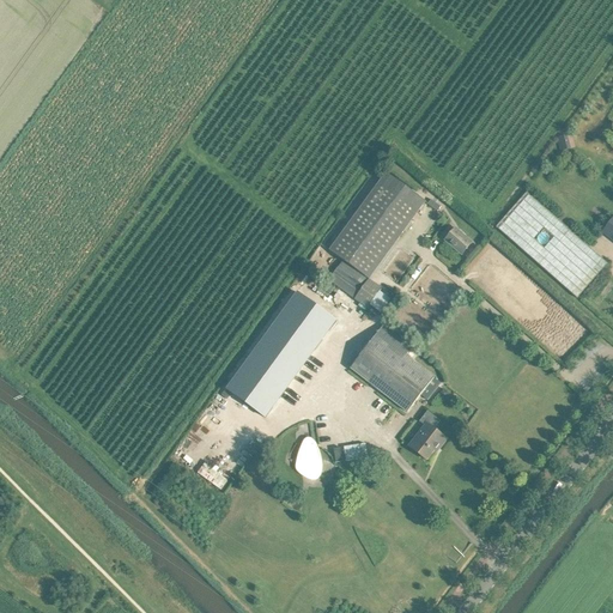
[(341,260),(338,266),(363,285),(358,292),(332,273),(327,279),(365,308),(380,289),(368,279),(425,202),(387,173),(329,250),(341,260)]
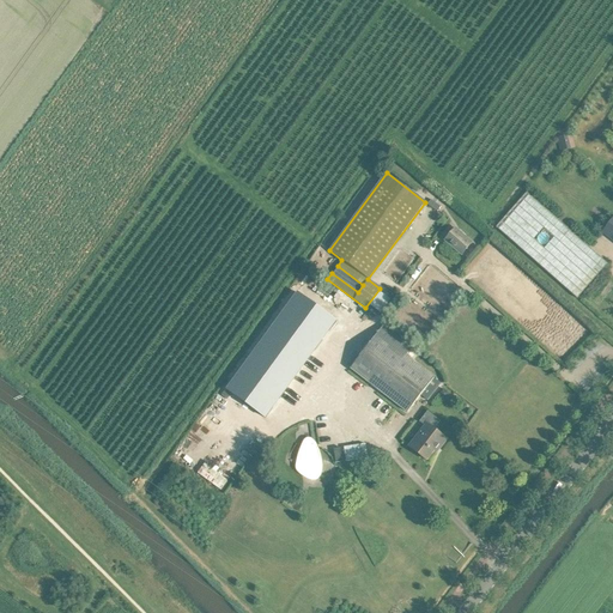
[(608,263),(527,193),(496,228),(577,298),(608,263)]
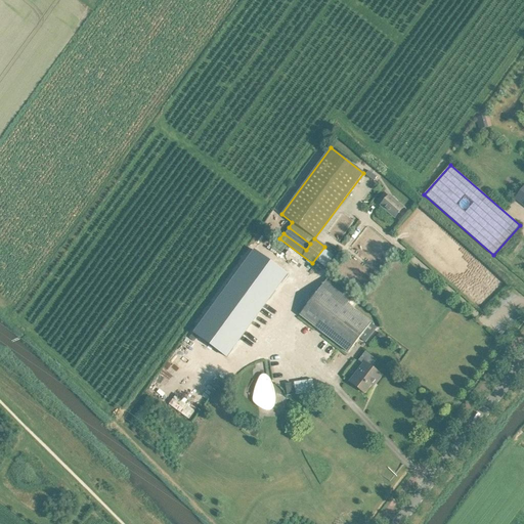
[(377,177),(368,171),(365,174),(374,180),(377,177)]
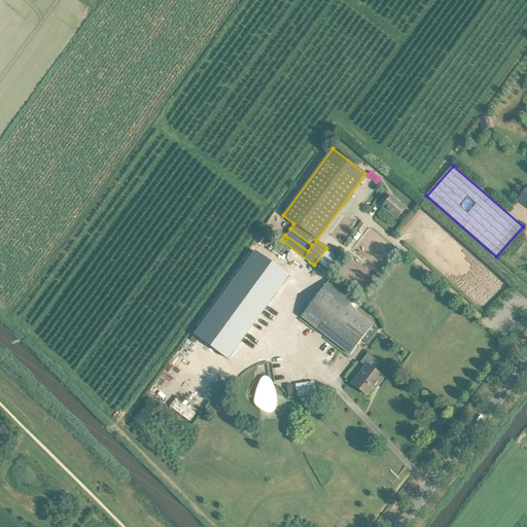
[(526,187),(518,200),(526,206),(526,187)]
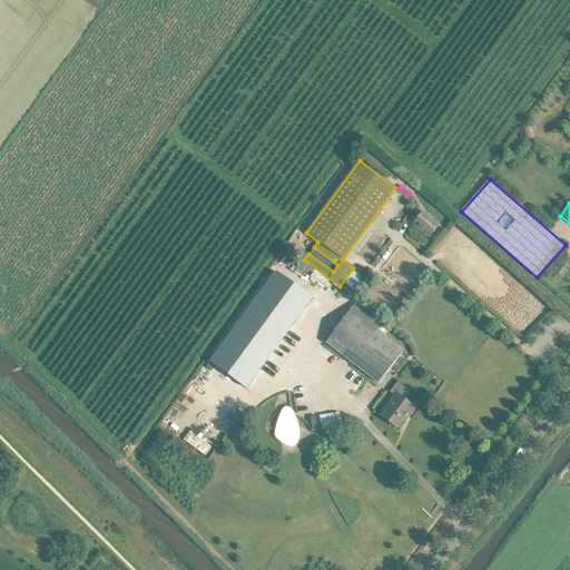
[(439,228),(424,215),(414,226),(430,239),(439,228)]
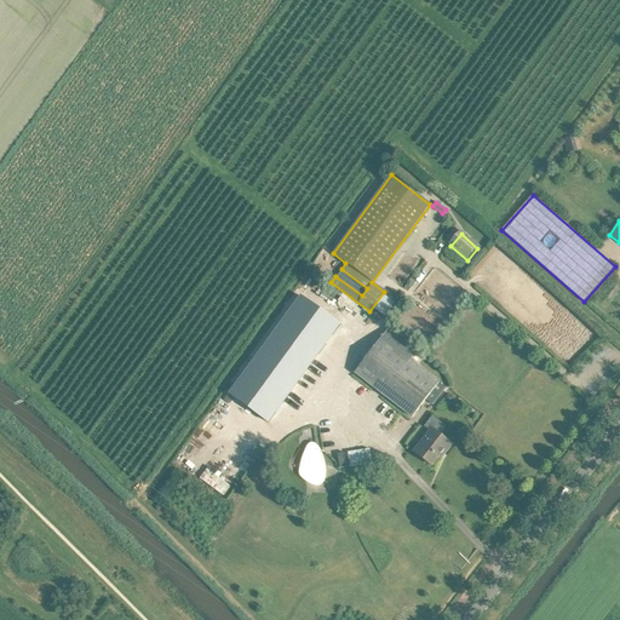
[(300,297),(229,394),(269,423),(340,325),(300,297)]
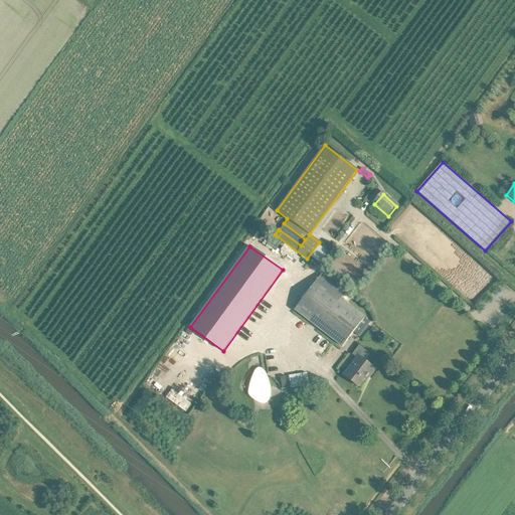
[(370,322),(341,300),(347,292),(322,274),(295,309),(342,347),(353,332),(359,336),(370,322)]
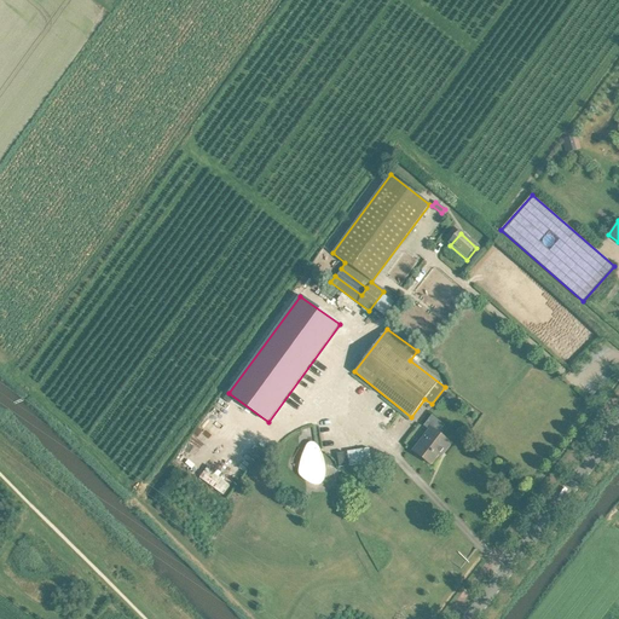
[(453,399),(447,394),(443,400),(449,405),(453,399)]
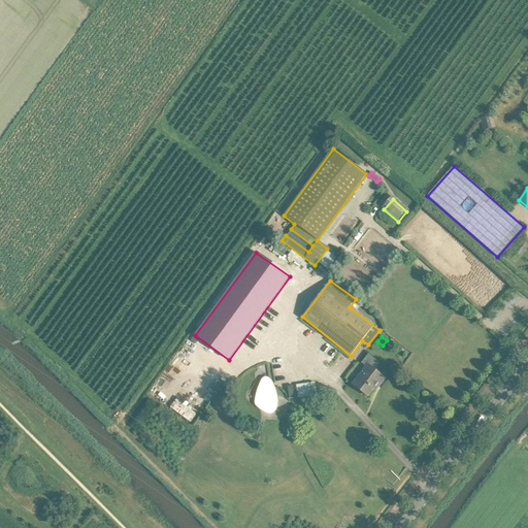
[(385,378),(373,369),(378,362),(368,354),(361,363),(366,366),(352,385),(358,389),(358,391),(362,394),(363,394),(367,397),(376,385),(378,387),(385,378)]
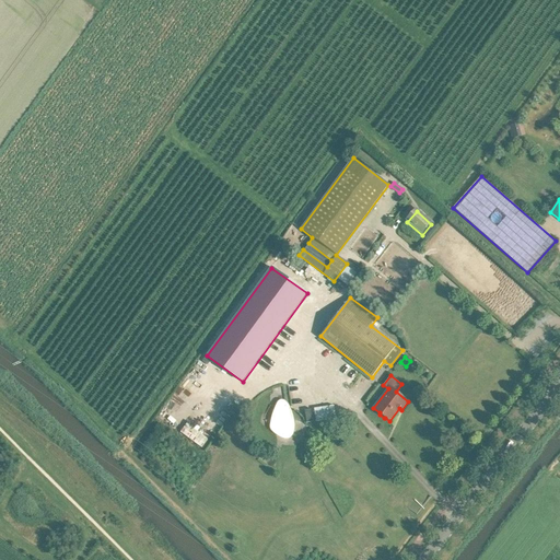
[(294,421),(289,422),(286,401),(281,401),(278,407),(277,415),(277,421),(279,429),(282,435),(286,438),(289,438),(292,435),(294,431),(294,426),(294,421)]
